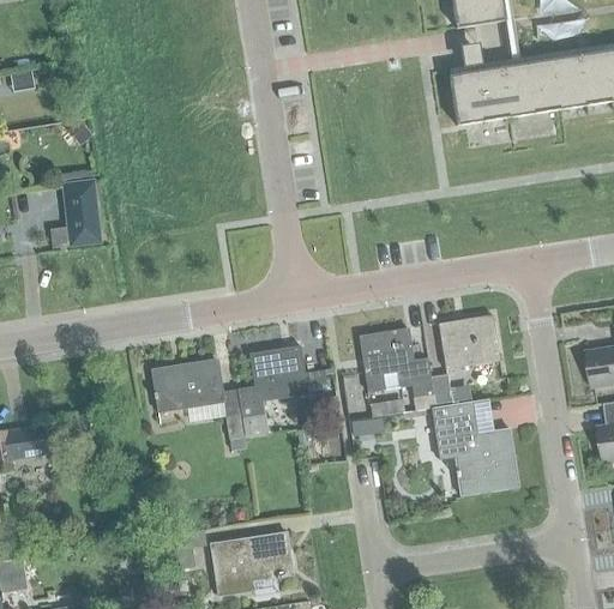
[(505,19),(501,0),(450,0),(455,28),(505,19)]
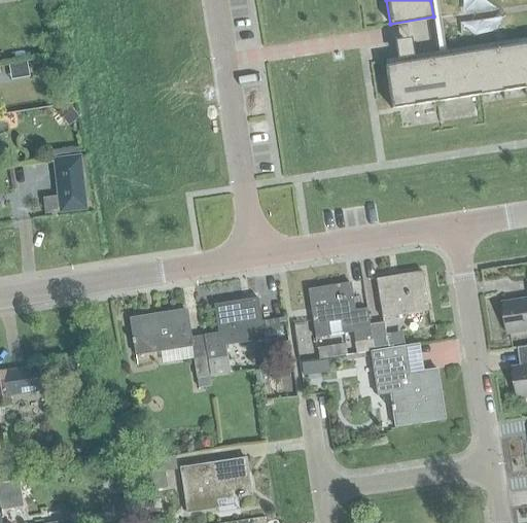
[(405,51),(402,37),(393,38),(395,53),(405,51)]
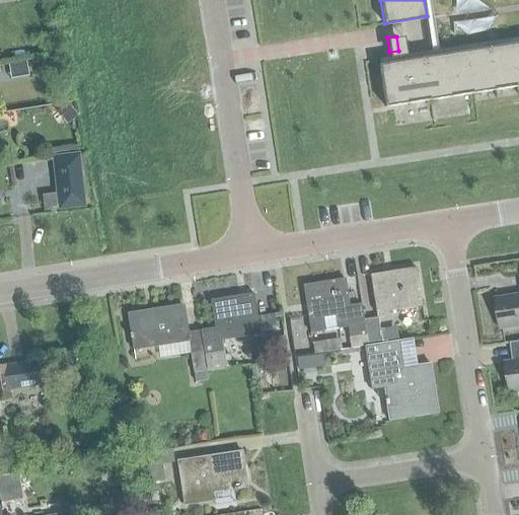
[(385,105),(518,83),(518,41),(378,64),(385,105)]
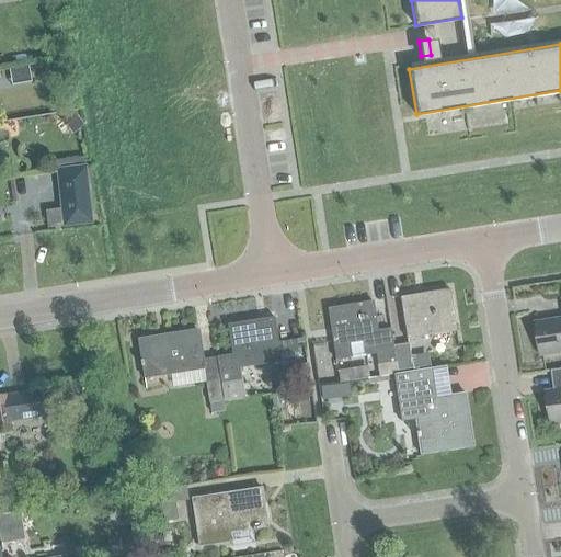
[(0,67),(0,81),(29,76),(26,63),(0,67)]
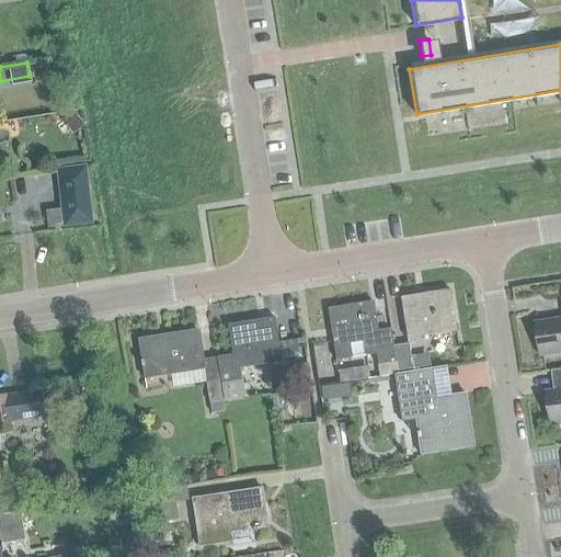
[(72,127),(81,121),(71,109),(64,115),(72,127)]
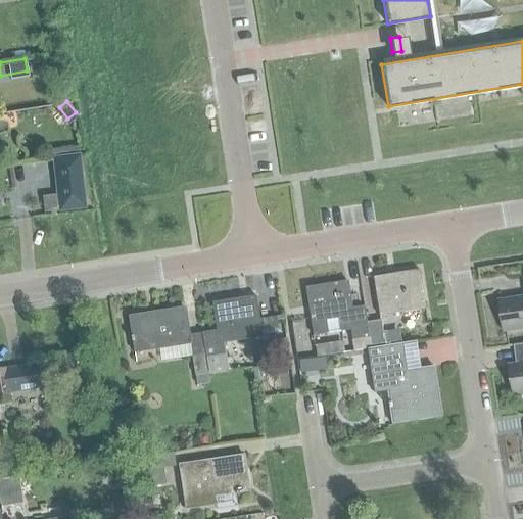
[(59,208),(86,205),(80,153),(53,156),(59,208)]
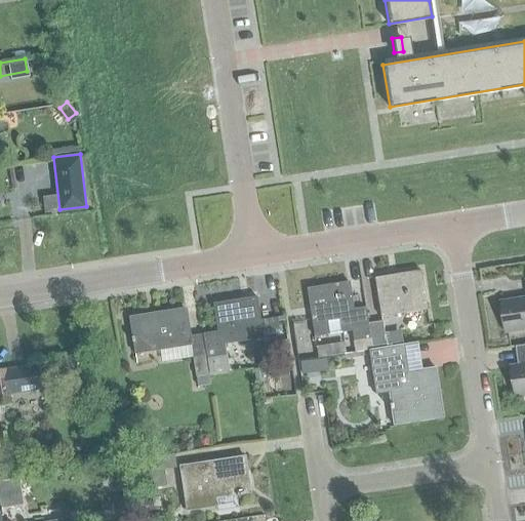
[(375,277),(381,315),(428,307),(421,269),(375,277)]
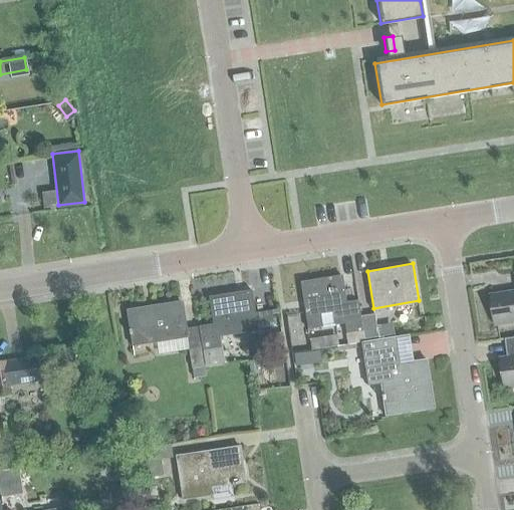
[(345,299),(342,274),(301,280),(308,327),(322,325),(320,313),(332,311),(334,324),(344,322),(345,330),(361,328),(357,298),(345,299)]
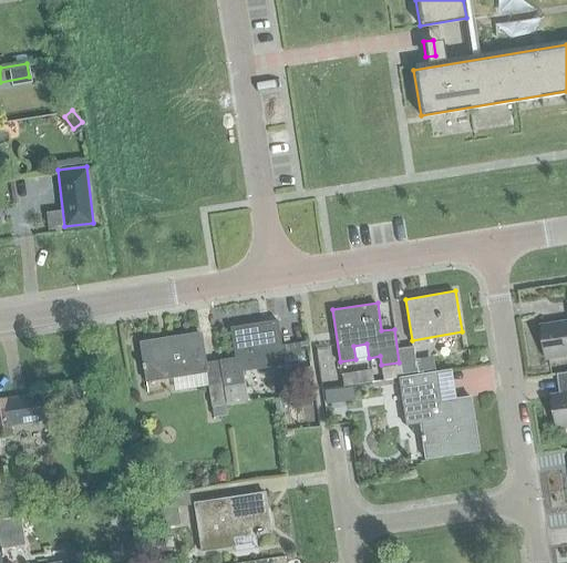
[(222,374),(224,387),(226,400),(248,398),(246,384),(245,384),(243,370),(284,364),(277,319),(229,327),(234,356),(220,358),(223,374),(222,374)]
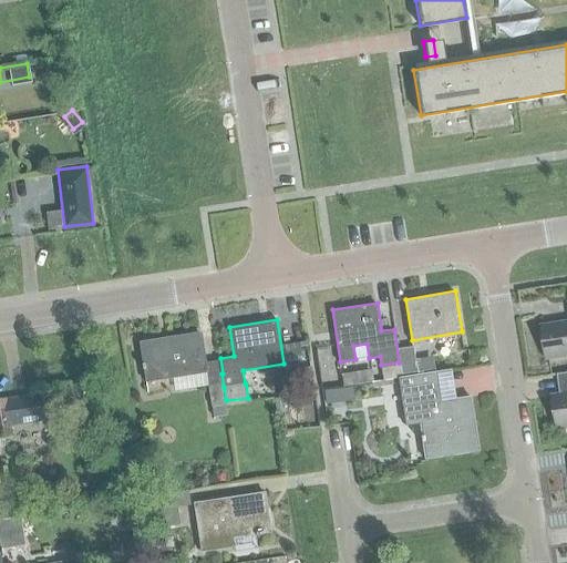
[(566,319),(540,324),(546,356),(566,352),(566,319)]
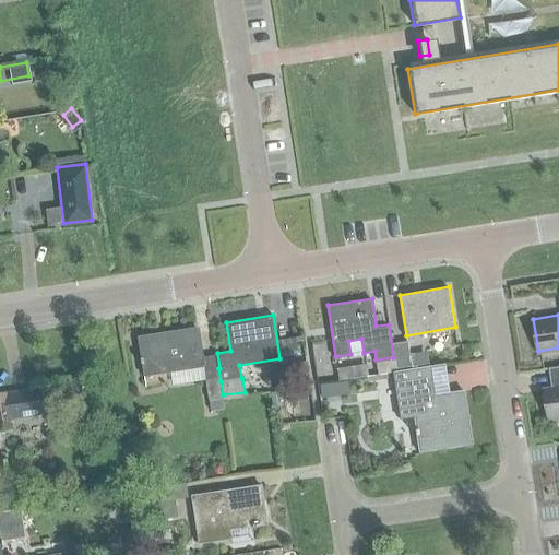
[(223,397),(223,394),(221,381),(218,368),(216,354),(203,356),(198,329),(158,335),(158,333),(138,337),(144,375),(203,365),(209,399),(223,397)]
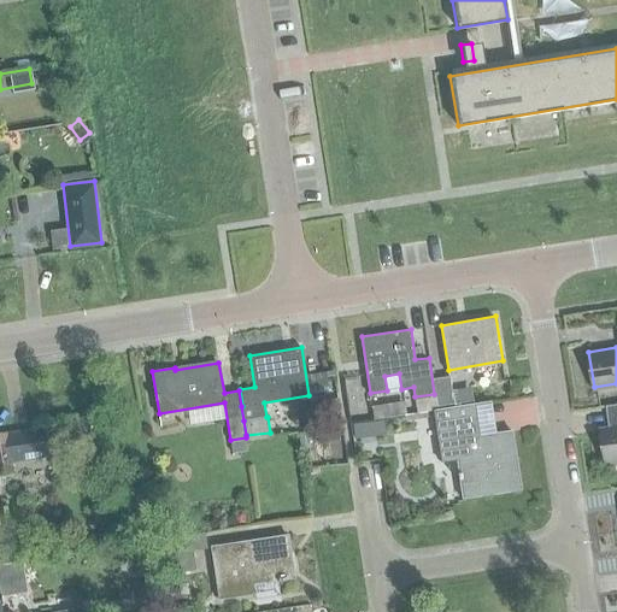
[(447,370),(432,374),(436,406),(453,404),(447,370)]
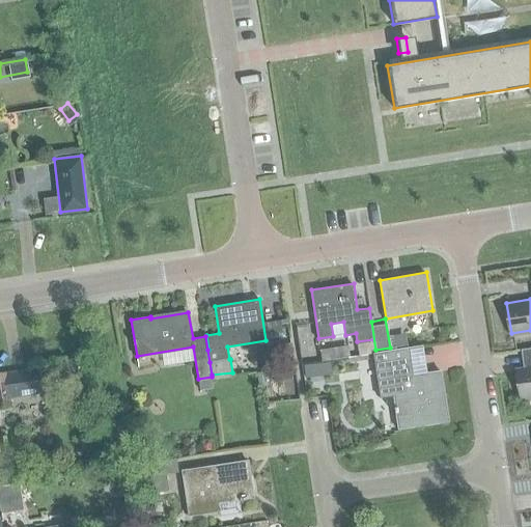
[(282,335),(279,320),(263,322),(266,338),(282,335)]
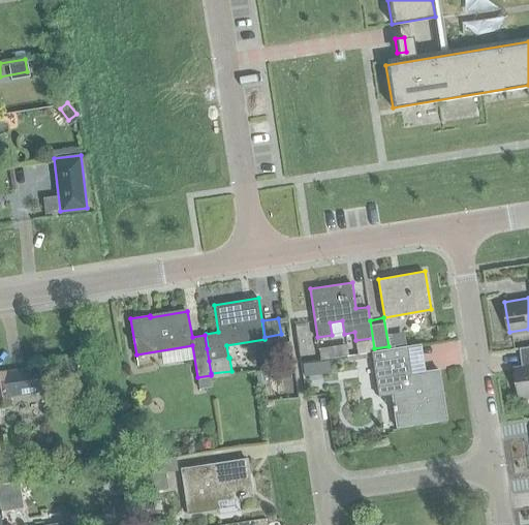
[(290,356),(288,342),(278,343),(280,357),(290,356)]
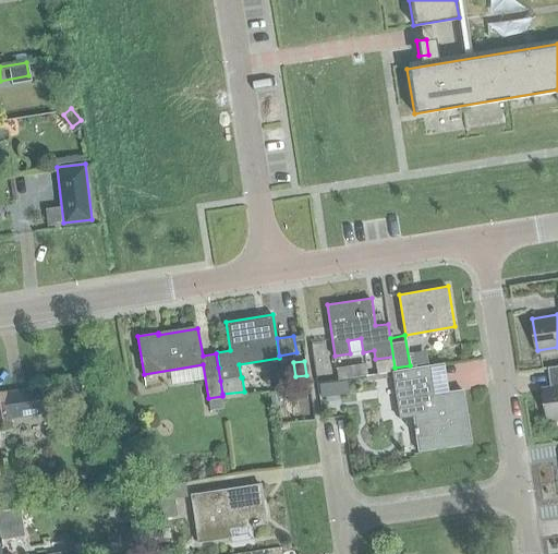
[(400,414),(413,412),(419,448),(471,442),(463,388),(434,393),(429,362),(410,365),(395,368),(393,368),(400,414)]
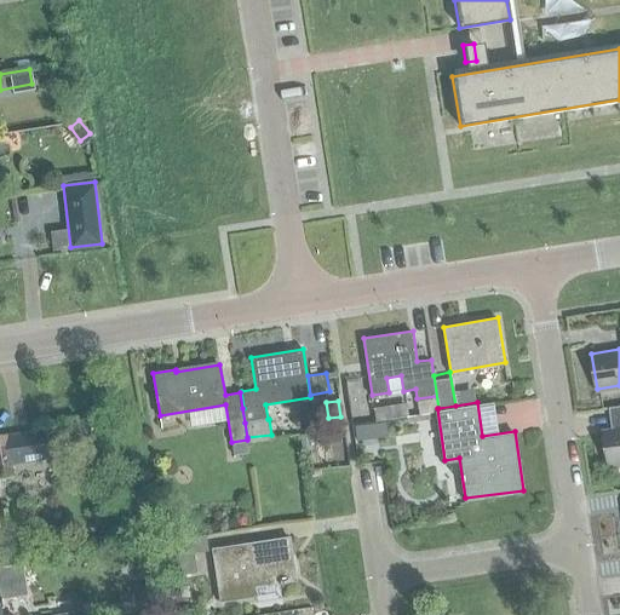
[(91,417),(74,419),(75,431),(93,429),(91,417)]
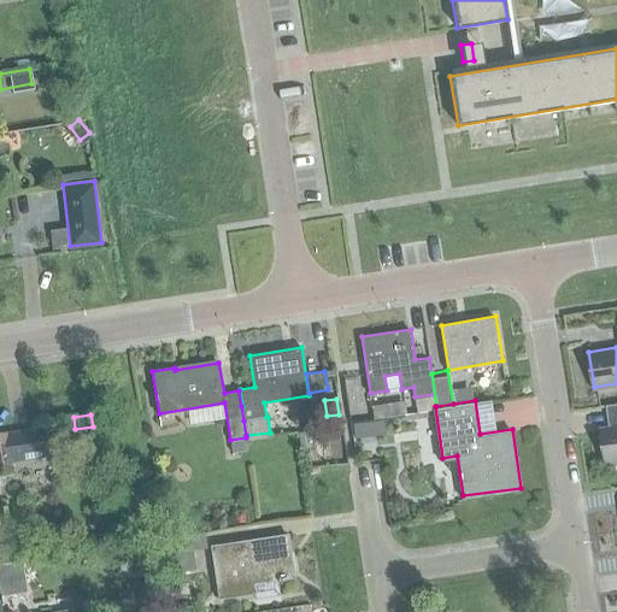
[(356,436),(366,435),(365,421),(353,422),(356,436)]
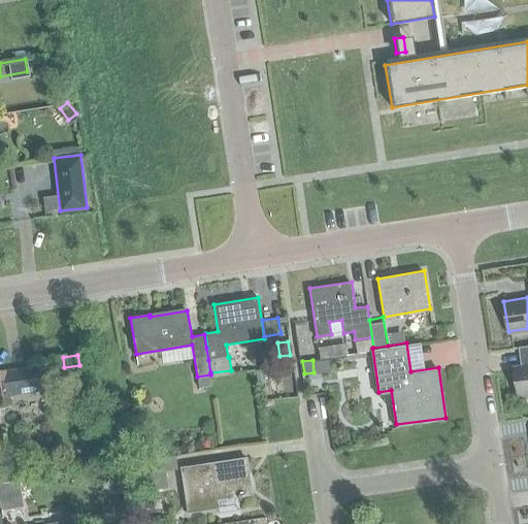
[(10,368),(14,393),(42,388),(38,363),(10,368)]
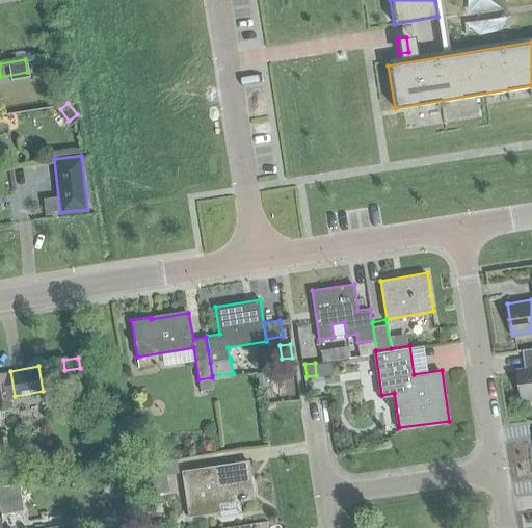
[(523,400),(531,398),(531,367),(517,369),(523,400)]
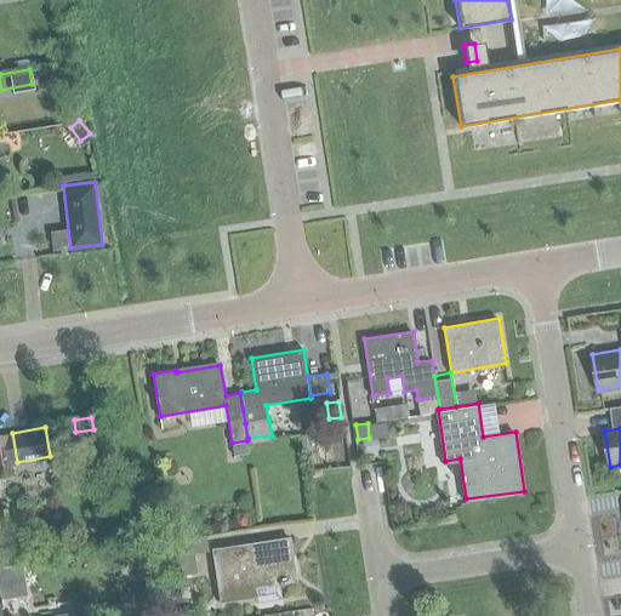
[(0,434),(0,473),(11,471),(4,434),(0,434)]
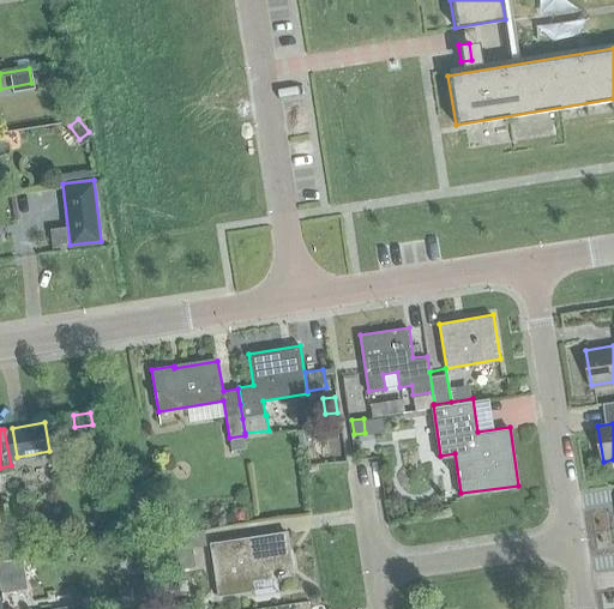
[(245,435),(229,438),(232,450),(247,447),(245,435)]
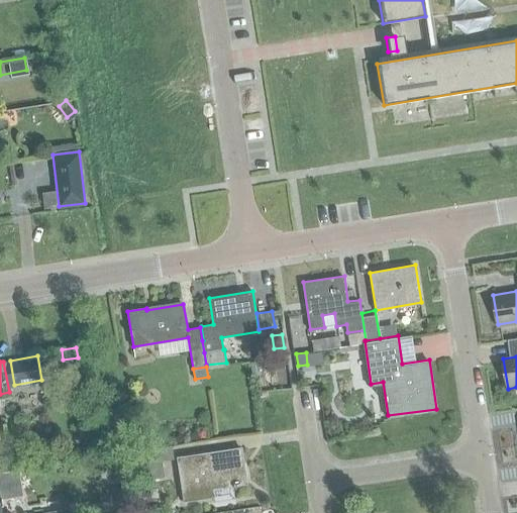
[(164,476),(161,458),(173,457),(172,444),(139,448),(143,479),(164,476)]
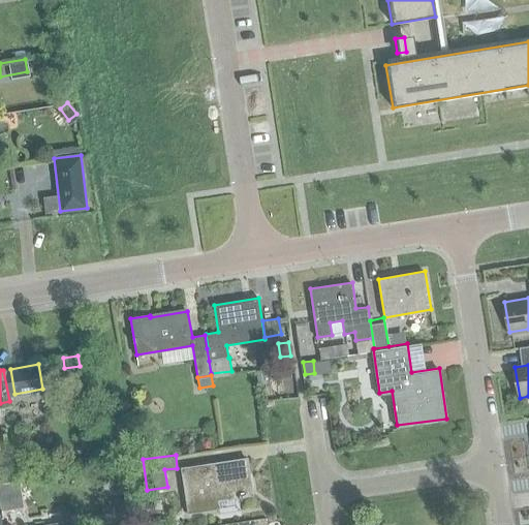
[(182,468),(189,514),(220,508),(218,499),(251,494),(246,458),(182,468)]
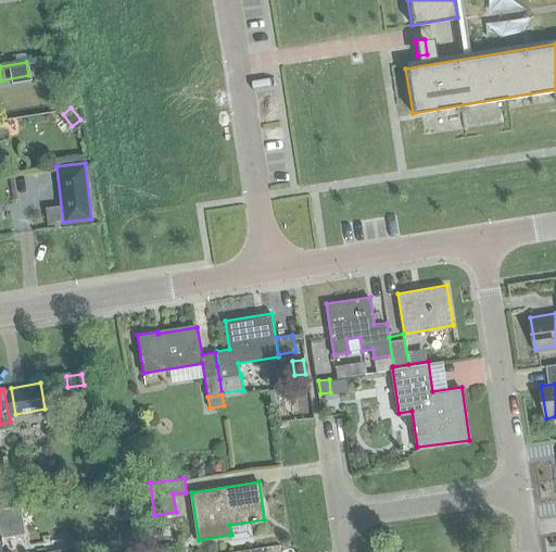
[(0,506),(0,536),(23,532),(19,504),(0,506)]
